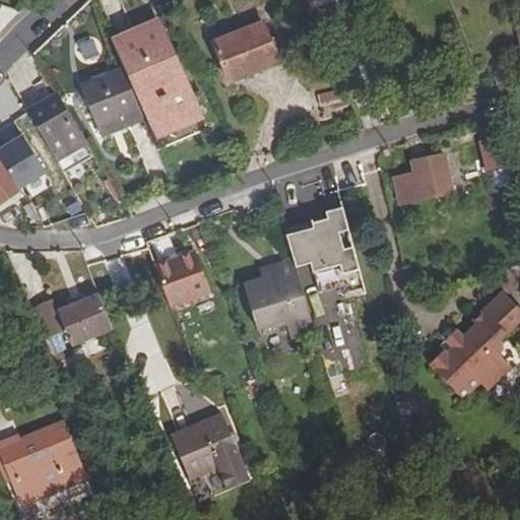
[(118,43),(160,135),(201,117),(159,23),(118,43)]
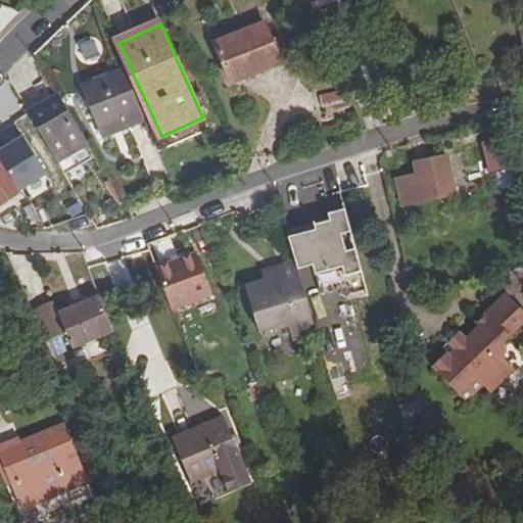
[(266,25),(217,43),(233,84),(281,65),(266,25)]
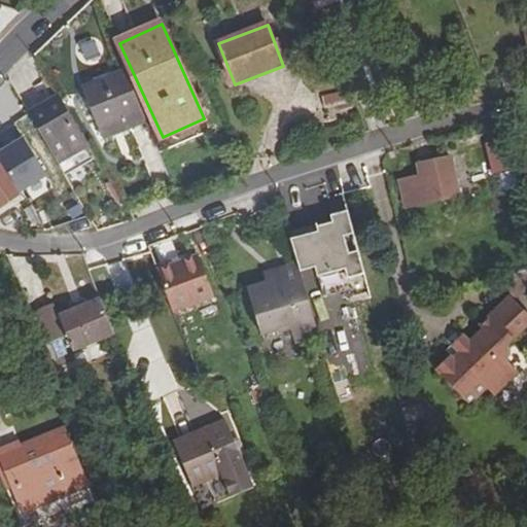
[(353,51),(340,58),(351,86),(365,79),(353,51)]
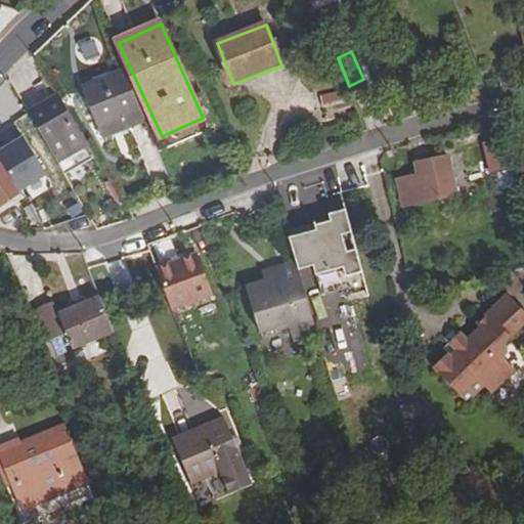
[(141,110),(125,71),(84,88),(99,126),(141,110)]
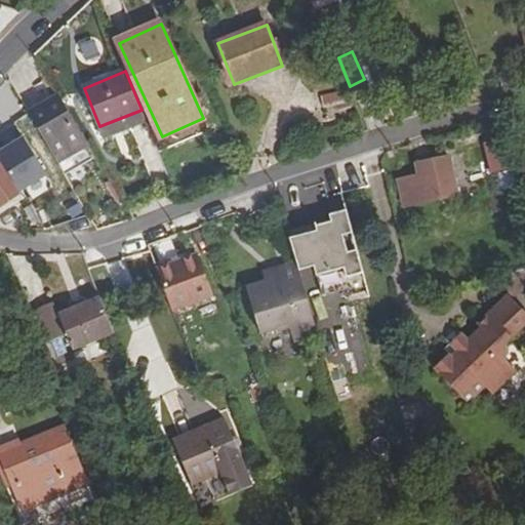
[(344,91),(324,97),(327,110),(347,105),(344,91)]
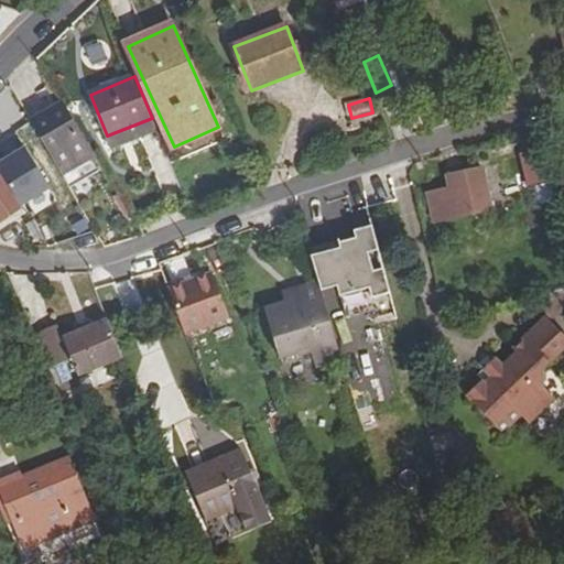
[(64,104),(31,122),(62,175),(97,155),(64,104)]
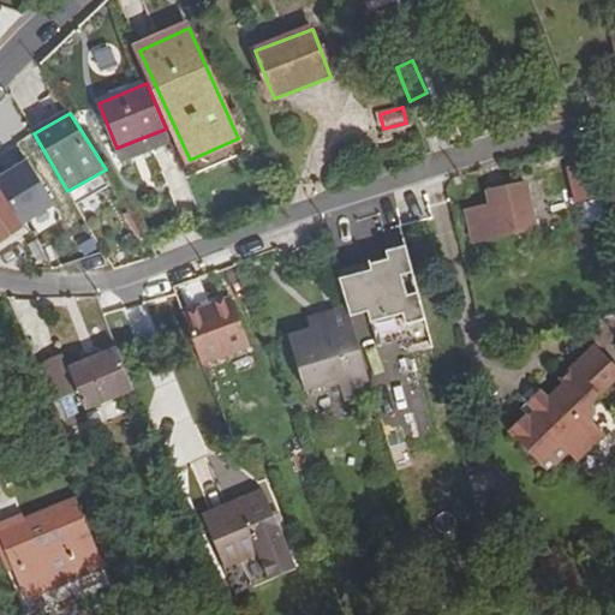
[(9,148),(29,184),(47,172),(27,137),(9,148)]
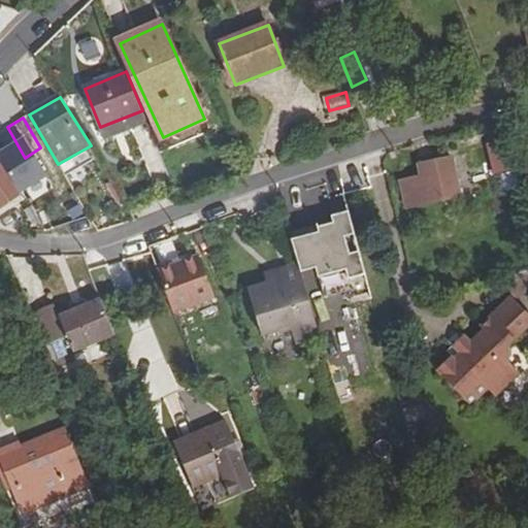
[(17,162),(25,158),(7,127),(0,131),(17,162)]
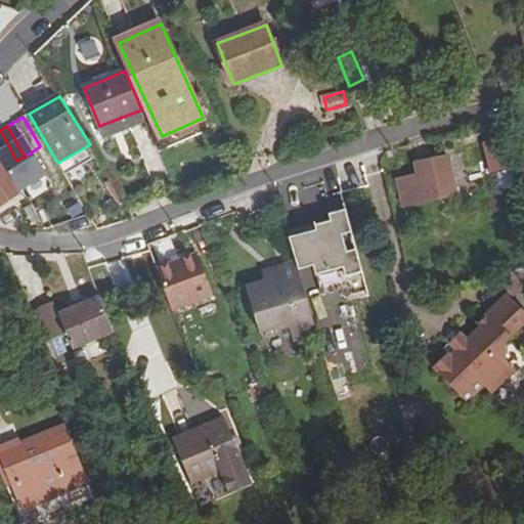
[(416,165),(437,161),(433,141),(406,148),(411,166),(406,167),(408,178),(419,176),(416,165)]
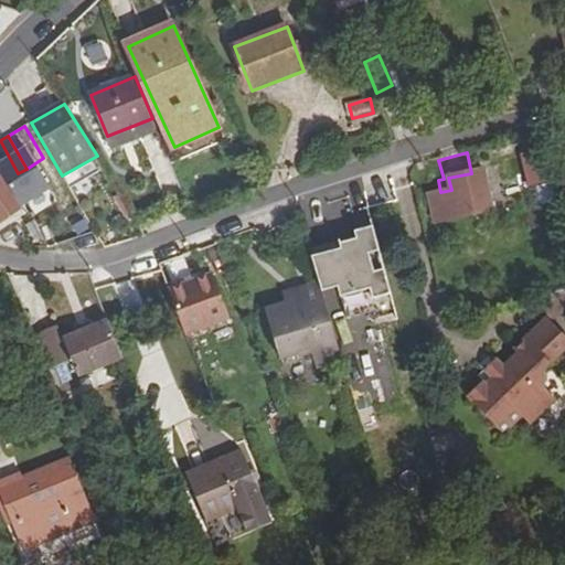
[(543,155),(528,158),(534,183),(550,179),(543,155)]
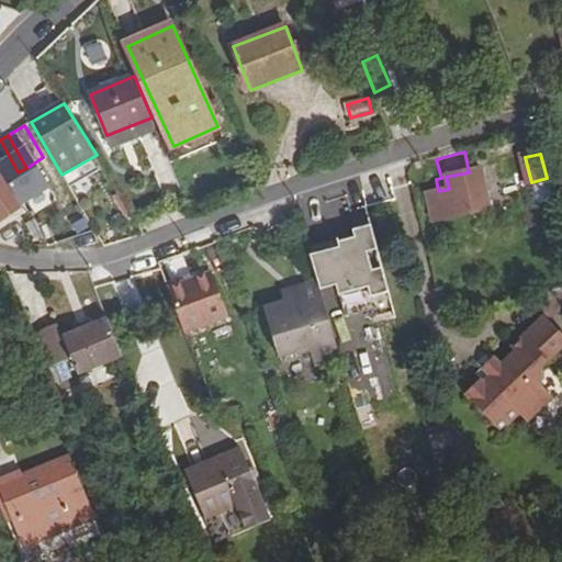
[(0,218),(25,204),(0,167),(0,218)]
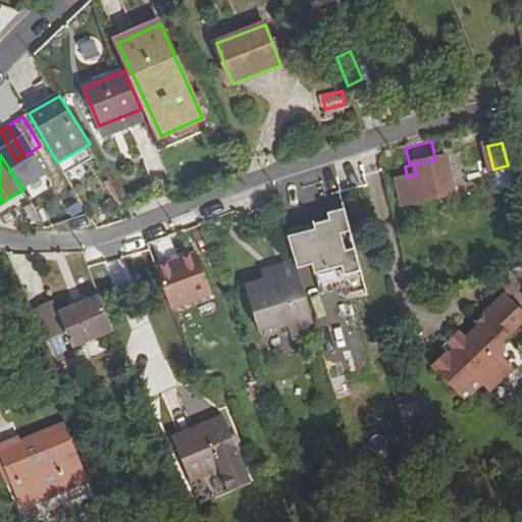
[(445,157),(435,160),(414,164),(417,175),(407,177),(397,178),(403,205),(453,194),(445,157)]
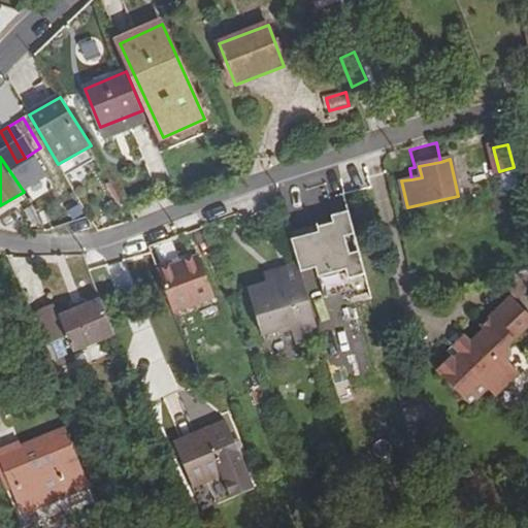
[(62,208),(48,215),(56,226),(69,219),(62,208)]
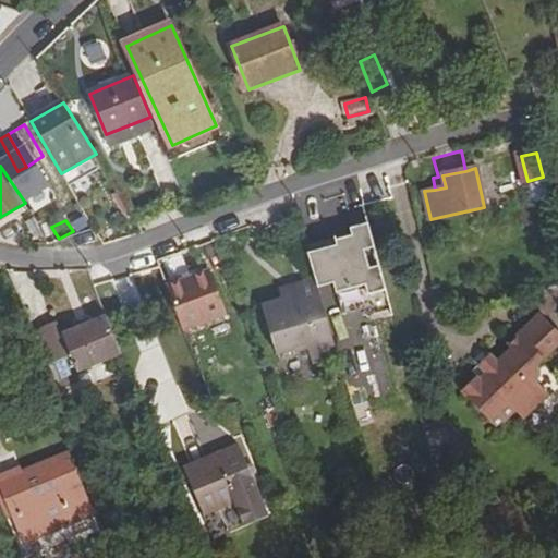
[(379,319),(392,316),(367,222),(349,228),(351,235),(336,240),(338,246),(325,250),(341,300),(348,320),(377,312),(379,319)]
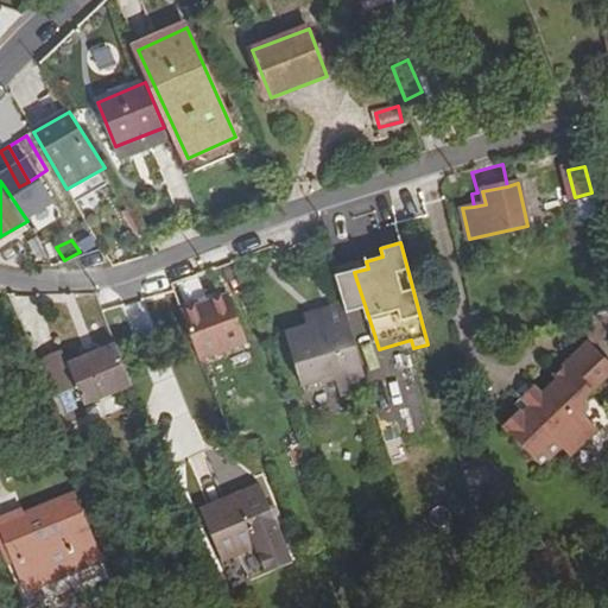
[(366,261),(334,270),(343,302),(353,334),(372,327),(354,272),(368,268),(366,261)]
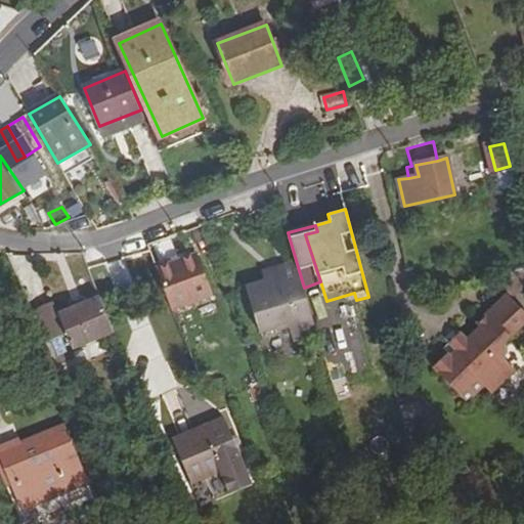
[(214,297),(199,255),(159,269),(173,311),(214,297)]
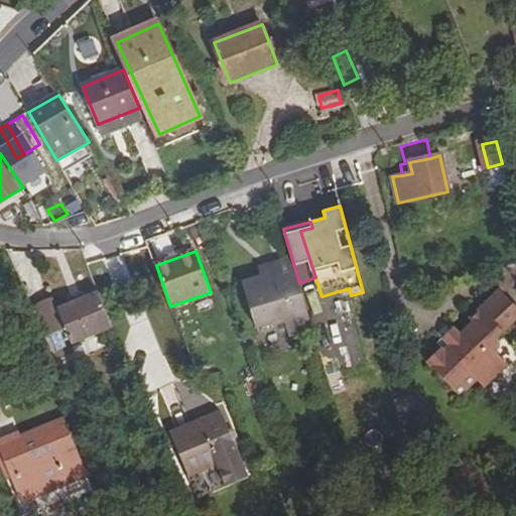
[(291,331),(311,324),(299,283),(291,256),(274,260),(278,269),(263,273),(245,279),(259,324),(286,314),(291,331)]
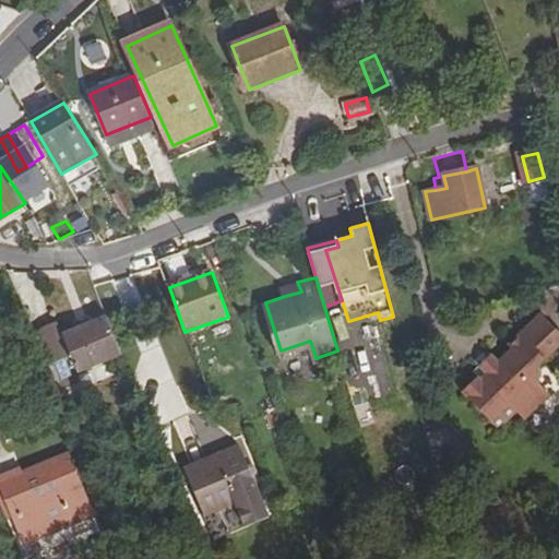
[(282,287),(285,296),(301,292),(297,282),(282,287)]
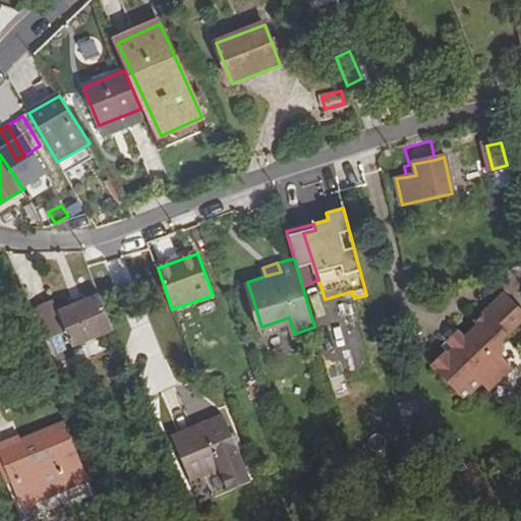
[(477,326),(465,338),(450,353),(446,348),(430,363),(463,397),(478,383),(486,392),(512,367),(502,355),(501,340),(520,321),(520,309),(505,293),(474,322),(477,326)]
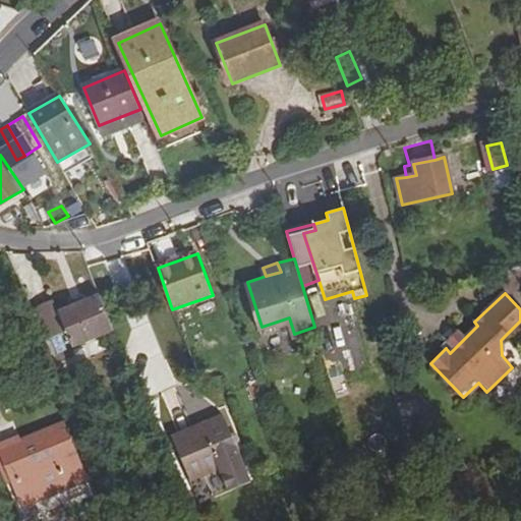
[(72,348),(114,331),(101,297),(59,314),(65,333),(72,348)]
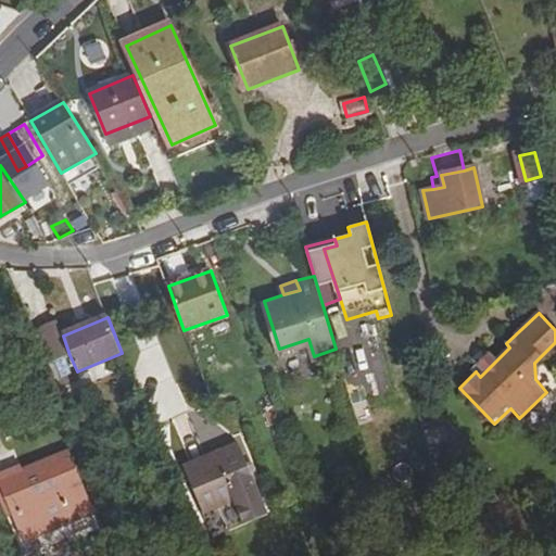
[(57,321),(33,331),(46,365),(70,355),(63,336),(57,321)]
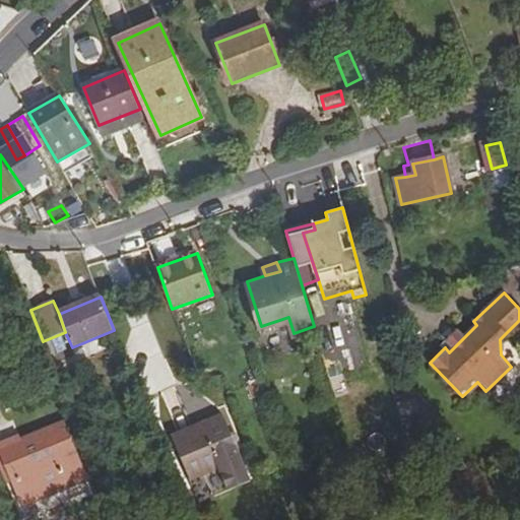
[(449,352),(464,337),(456,328),(441,343),(445,347),(449,352)]
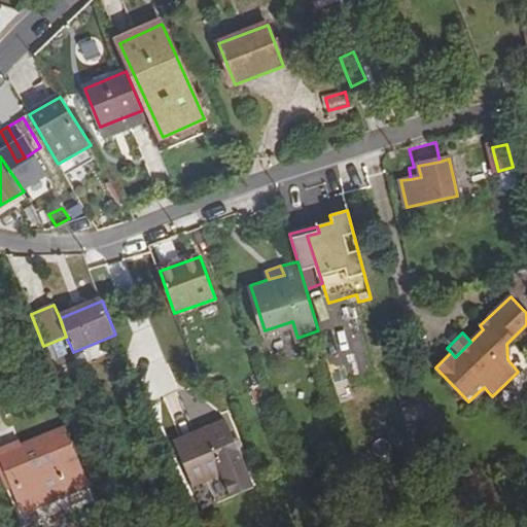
[(224,422),(174,444),(192,487),(220,475),(231,498),(253,489),(224,422)]
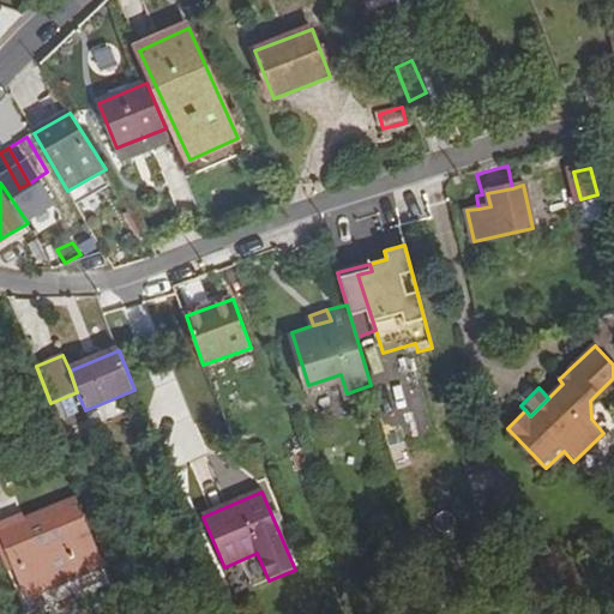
[(76,501),(26,522),(0,531),(0,535),(6,549),(0,551),(0,554),(24,613),(107,581),(76,501)]
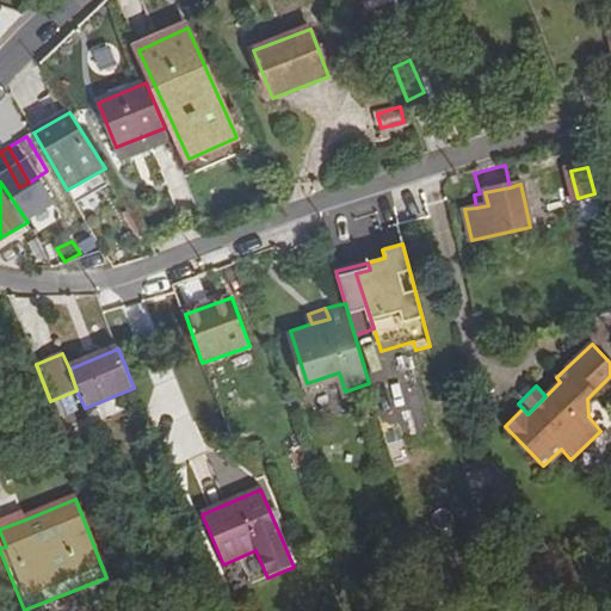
[(0,532),(0,529),(26,519),(22,510),(0,518),(0,548),(6,547),(0,532)]
